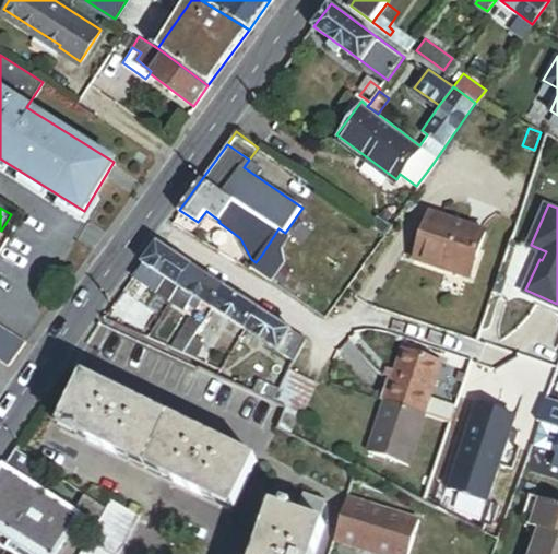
[(481,230),(424,211),(408,259),(465,277),(481,230)]
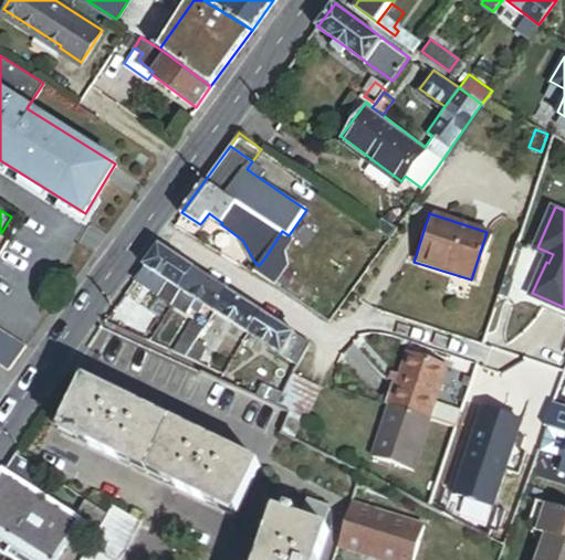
[(282,231),(264,259),(273,264),(291,238),(289,235),(282,231)]
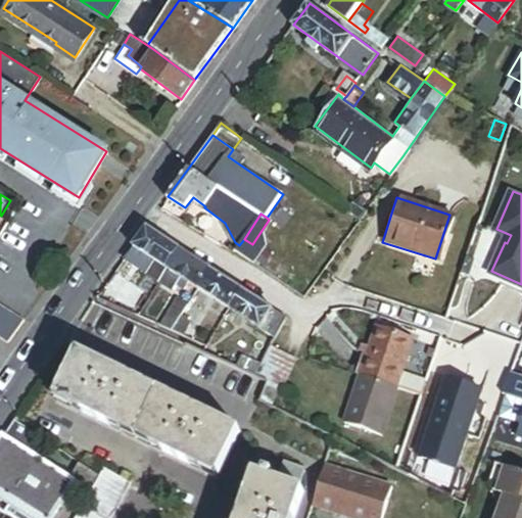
[(181,248),(147,225),(126,255),(159,279),(181,248)]
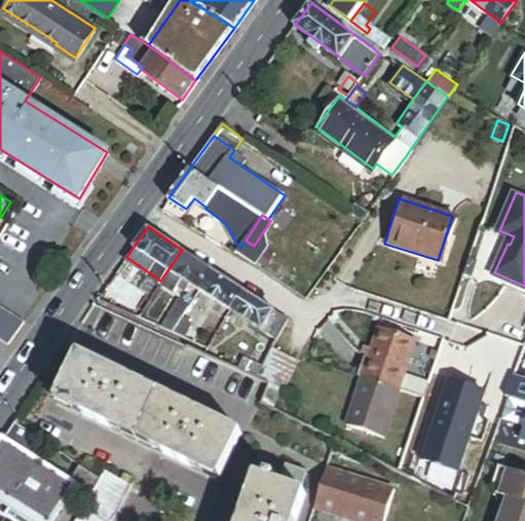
[(293,270),(261,249),(251,264),(282,287),(293,270)]
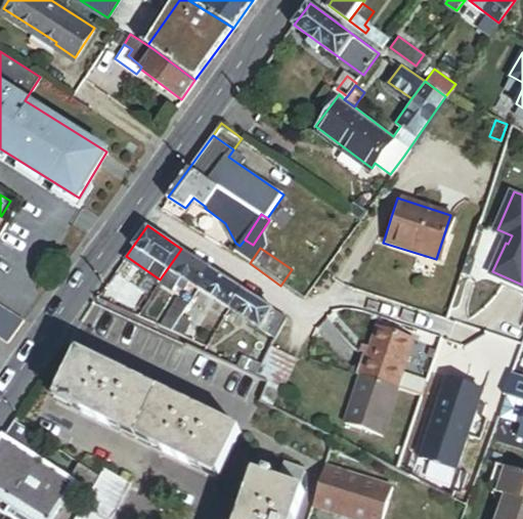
[(209,269),(181,249),(160,279),(174,290),(183,277),(197,287),(209,269)]
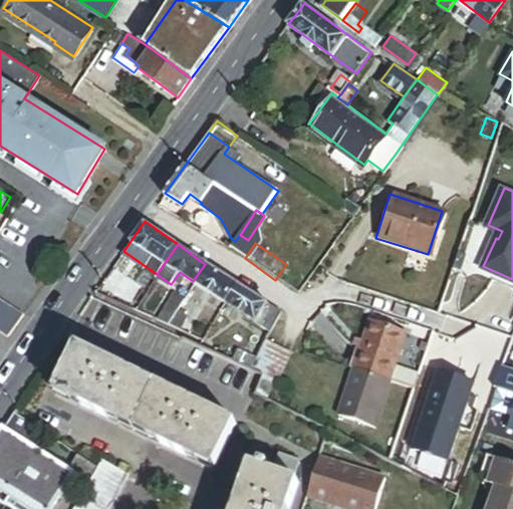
[(223,302),(235,285),(205,264),(193,281),(223,302)]
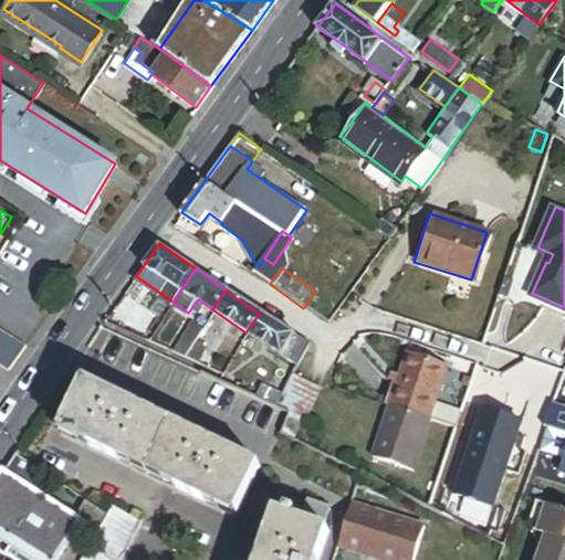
[(296,366),(305,347),(259,314),(246,333),(296,366)]
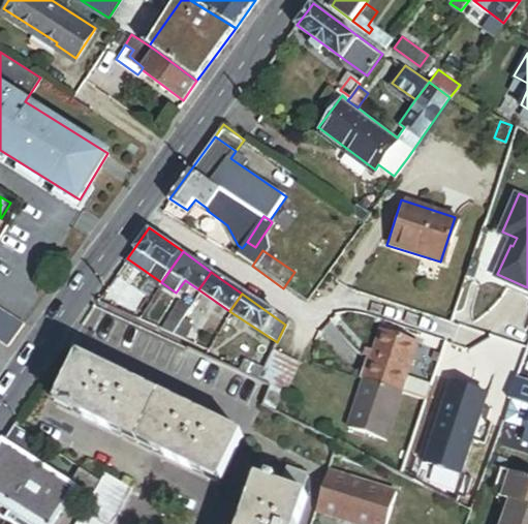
[(182,316),(192,301),(183,295),(163,326),(173,331),(182,316)]
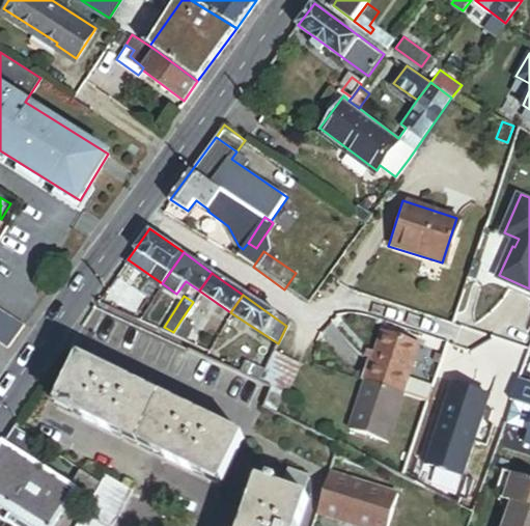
[(23,322),(0,308),(0,342),(6,347),(23,322)]
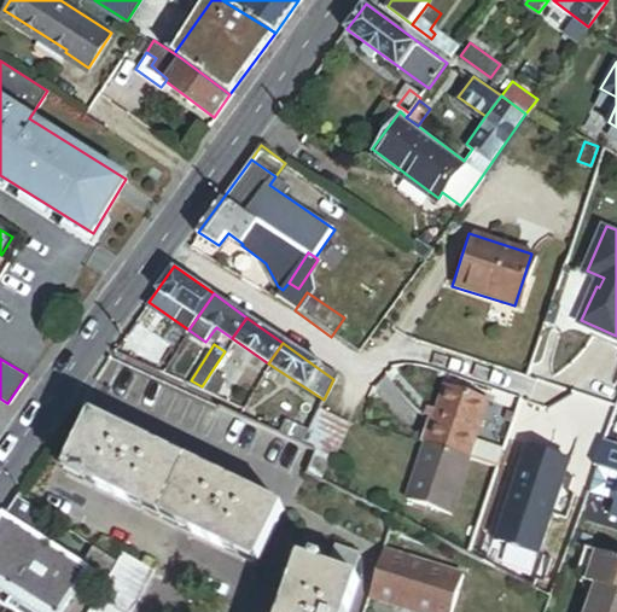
[(213,369),(202,386),(213,391),(222,377),(213,369)]
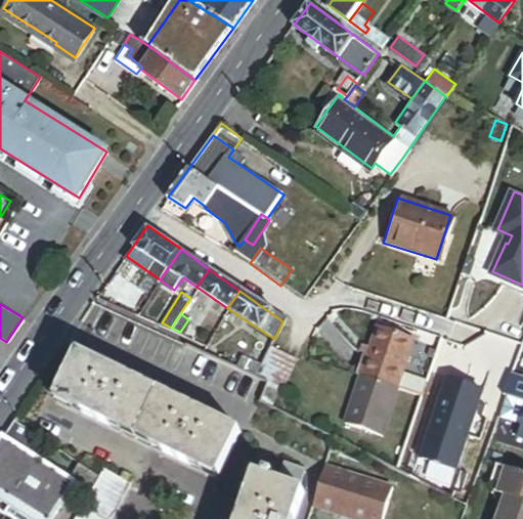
[(375,327),(359,376),(396,387),(400,373),(411,338),(375,327)]
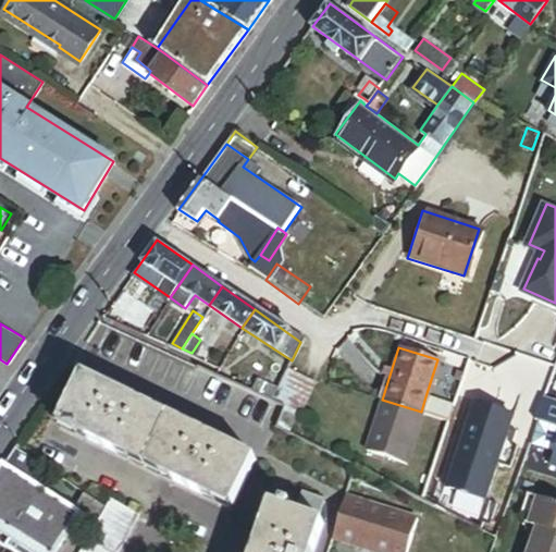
[(316,380),(288,367),(278,389),(273,397),(301,411),(316,380)]
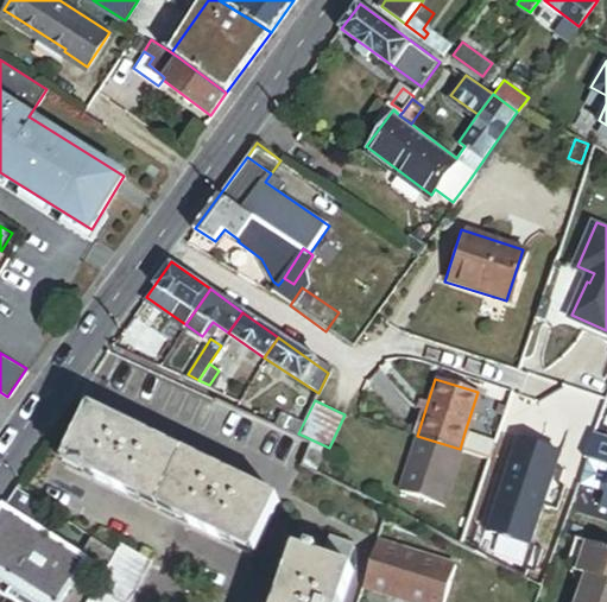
[(279,499),(92,407),(64,462),(252,553),(279,499)]
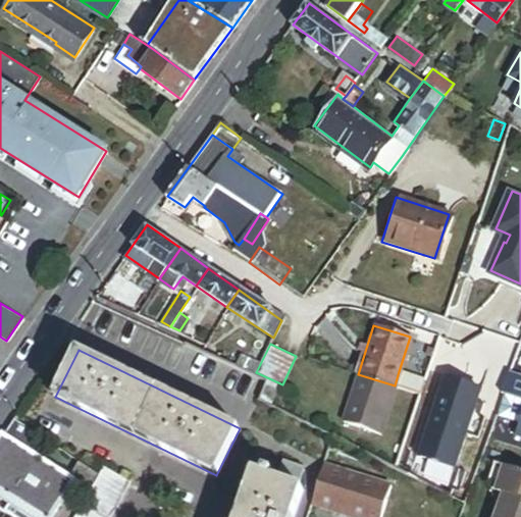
[(236,364),(256,372),(260,364),(240,355),(236,364)]
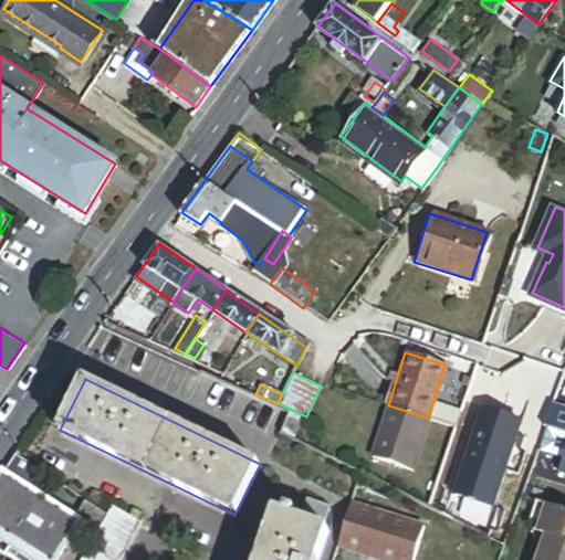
[(458,410),(432,402),(428,418),(453,425),(458,410)]
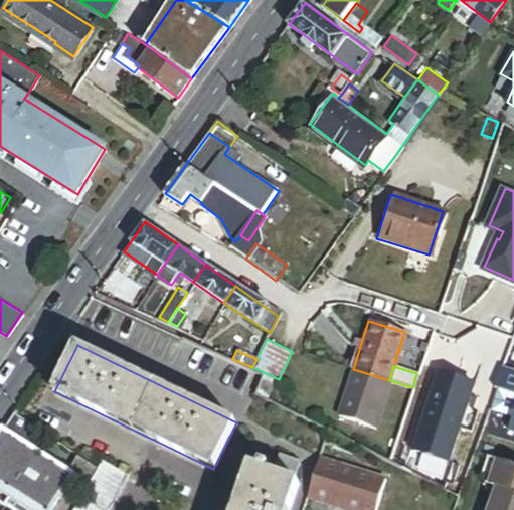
[(389,380),(353,369),(338,416),(374,428),(389,380)]
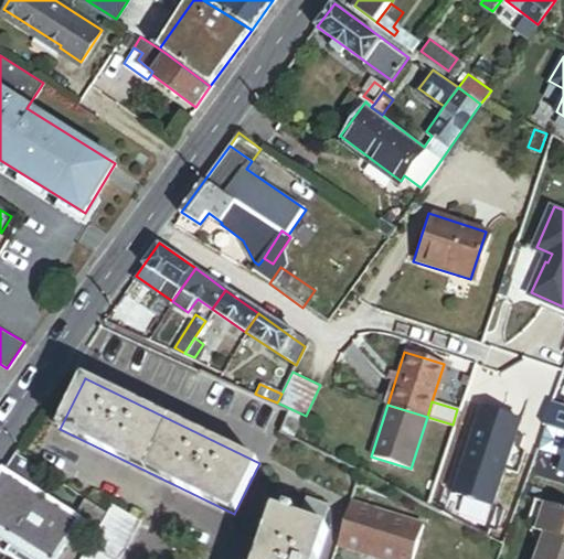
[(563,410),(547,405),(542,420),(545,421),(563,427),(563,410)]
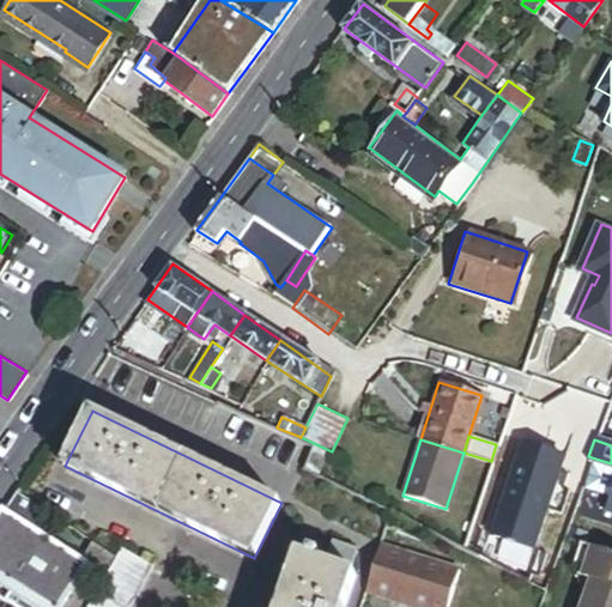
[(562,455),(520,442),(489,533),(532,547),(562,455)]
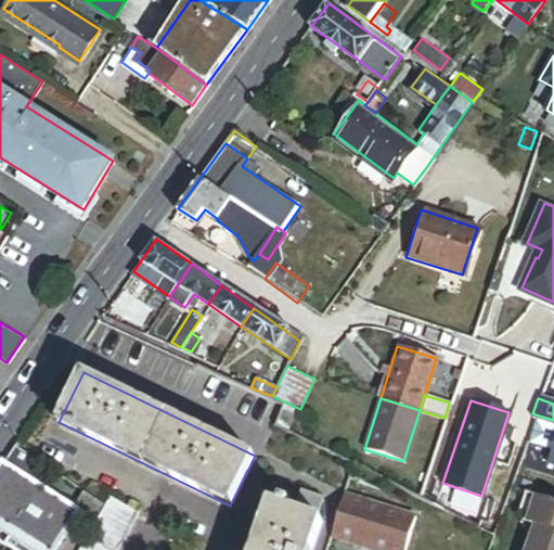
[(553,420),(536,414),(532,425),(528,438),(552,446),(546,460),(553,462),(553,420)]
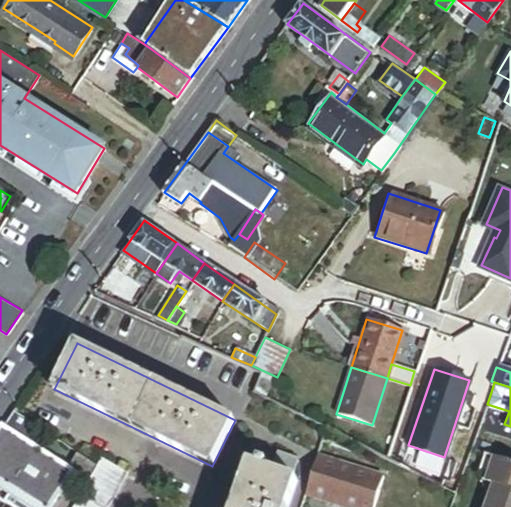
[(37,423),(13,408),(0,429),(0,497),(16,506),(17,506),(20,502),(27,506),(49,506),(70,474),(85,484),(98,463),(77,450),(67,466),(26,441),(37,423)]
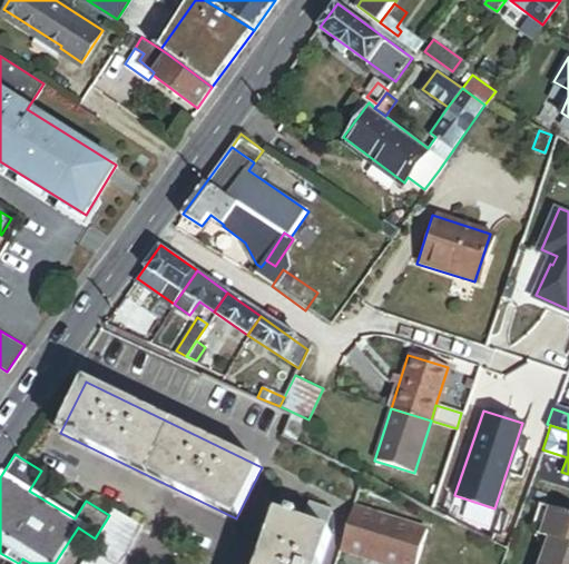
[(304,524),(278,514),(260,563),(320,563),(332,533),(324,531),(331,511),(312,503),(304,524)]
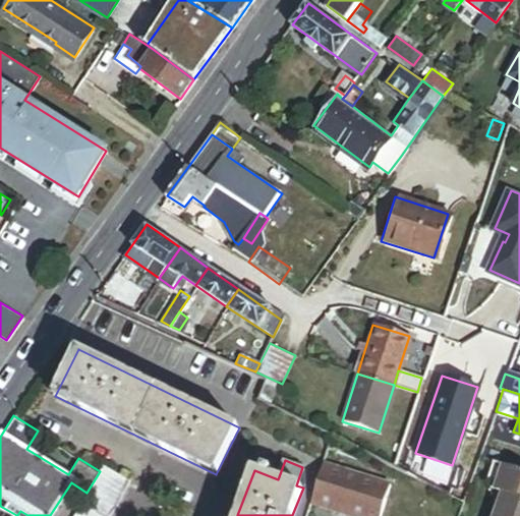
[(519,515),(519,469),(492,460),(483,484),(501,491),(492,515),(519,515)]
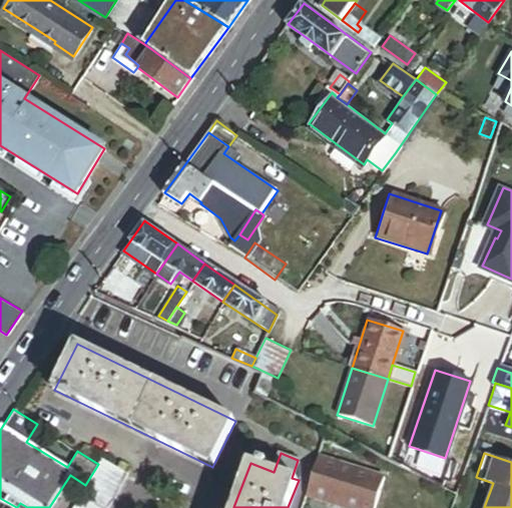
[(373,507),(384,475),(318,454),(306,493),(352,507),(373,507)]
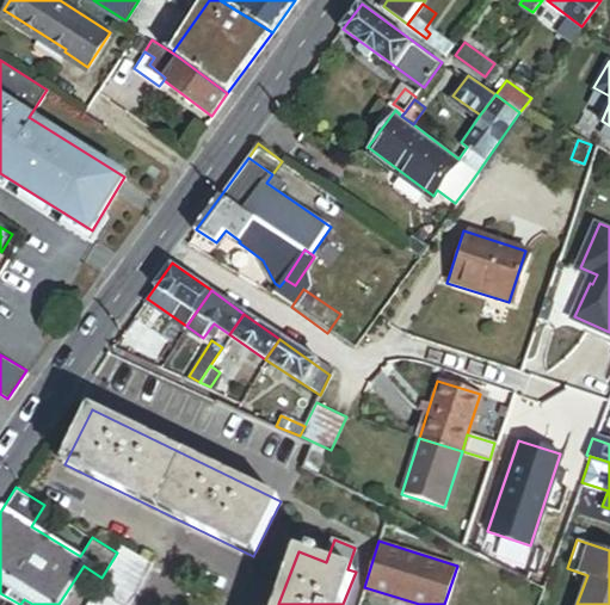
[(117,553),(102,578),(85,604),(127,604),(154,562),(123,543),(117,553)]
